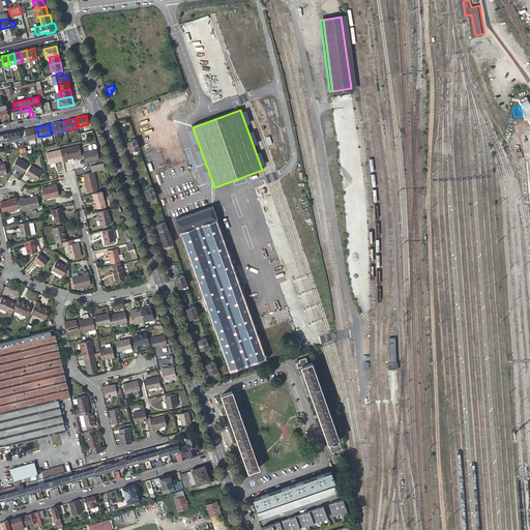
[(26,136),(27,140),(35,138),(38,137),(36,127),(33,128),(33,127),(24,129),(26,136)]
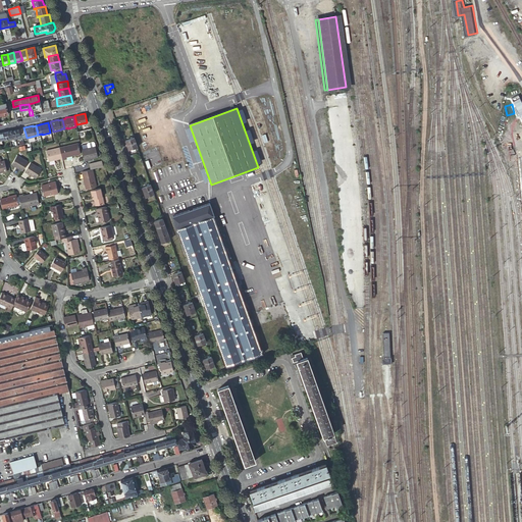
[(21,135),(19,128),(13,129),(15,139),(21,137),(21,135)]
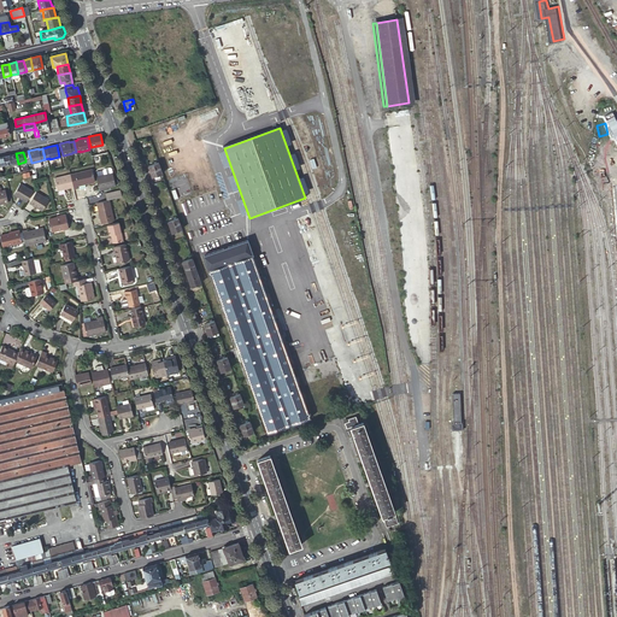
[(12,164),(10,154),(1,157),(4,165),(12,164)]
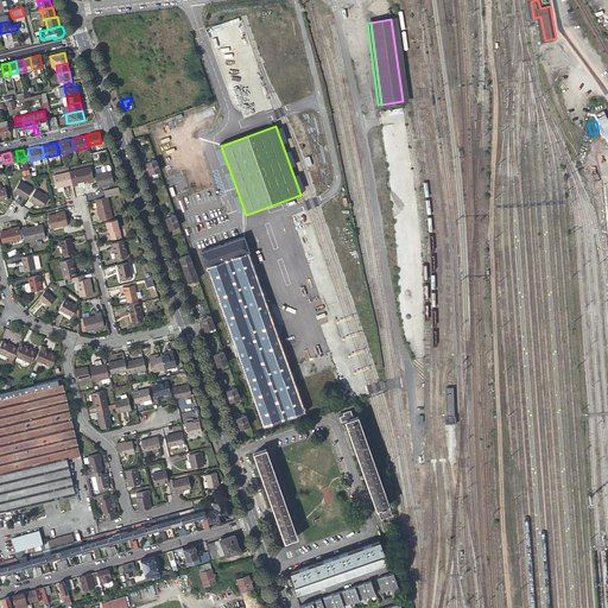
[(162,171),(158,160),(150,163),(153,173),(162,171)]
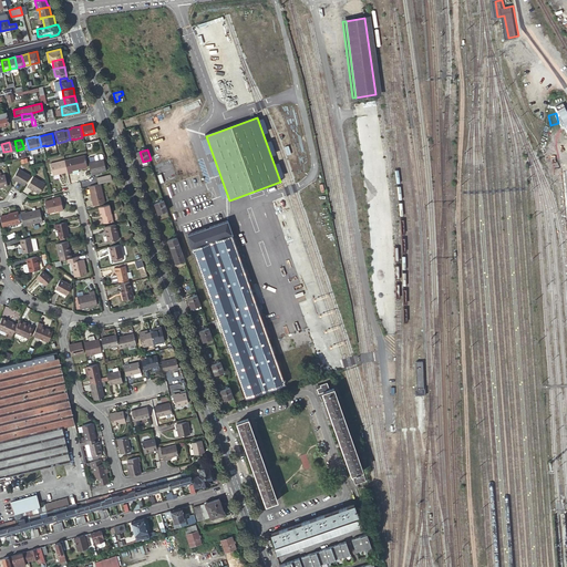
[(68,169),(69,172),(73,171),(72,168),(88,165),(84,154),(65,158),(68,169)]
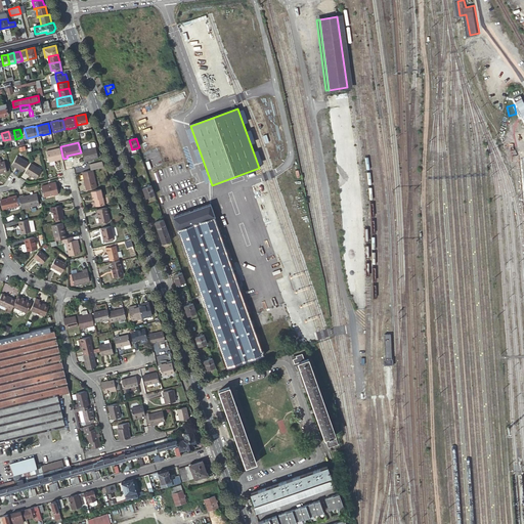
[(62,157),(60,146),(47,149),(49,161),(62,157)]
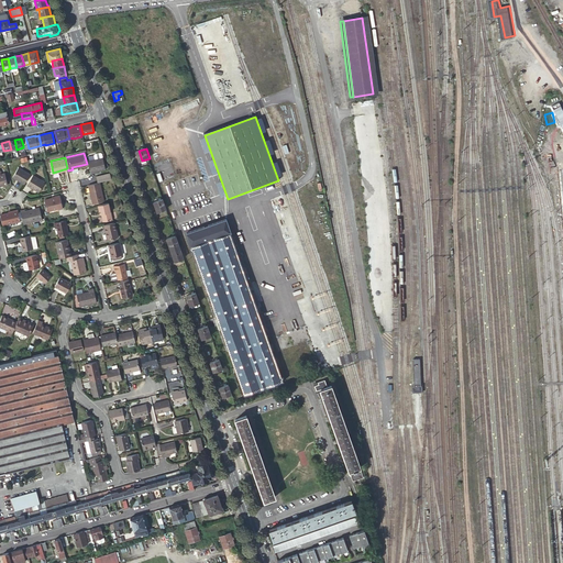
[(89,163),(91,172),(91,174),(99,173),(99,170),(106,169),(103,159),(96,161),(89,163)]
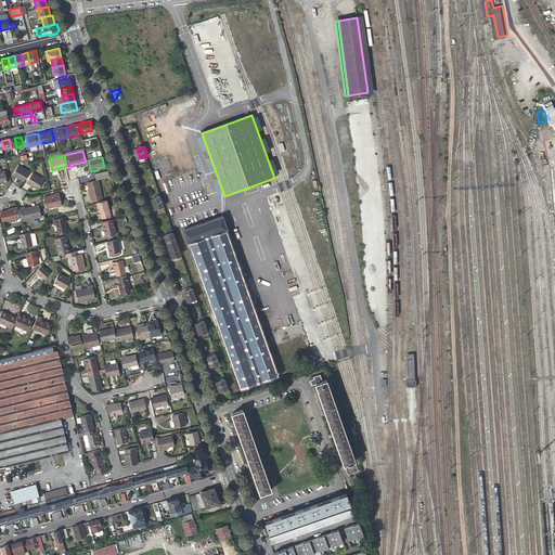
[(13,173),(24,180),(30,170),(18,164),(13,173)]
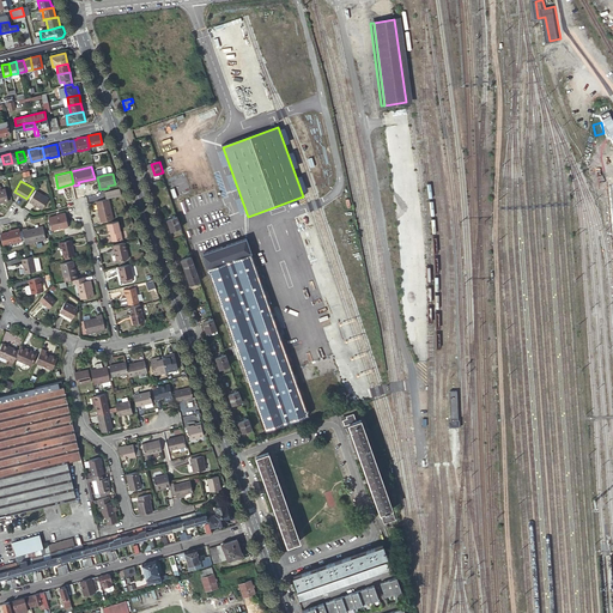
[(30,199),(43,207),(49,196),(36,189),(30,199)]
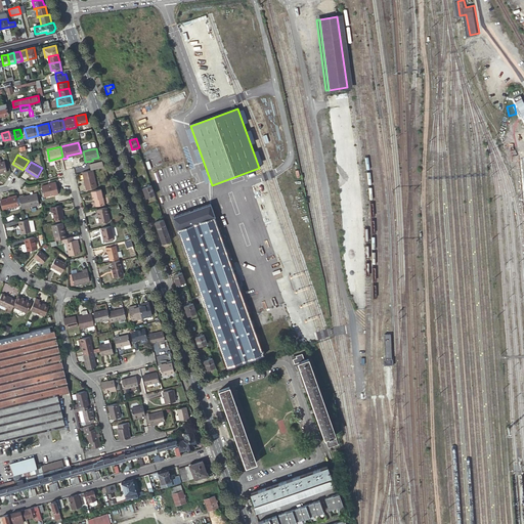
[(90,166),(91,171),(103,168),(102,163),(90,166)]
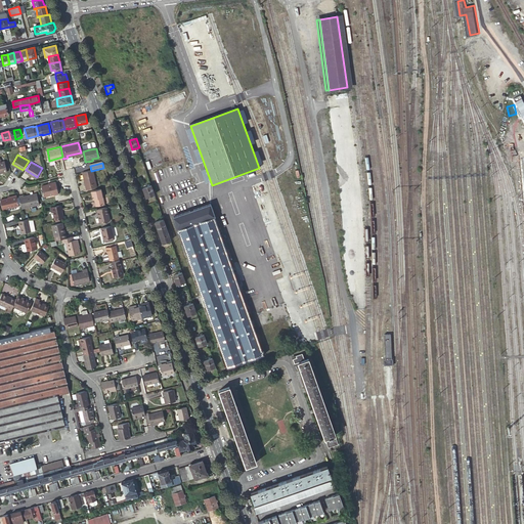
[(97,188),(93,171),(83,173),(87,190),(97,188)]
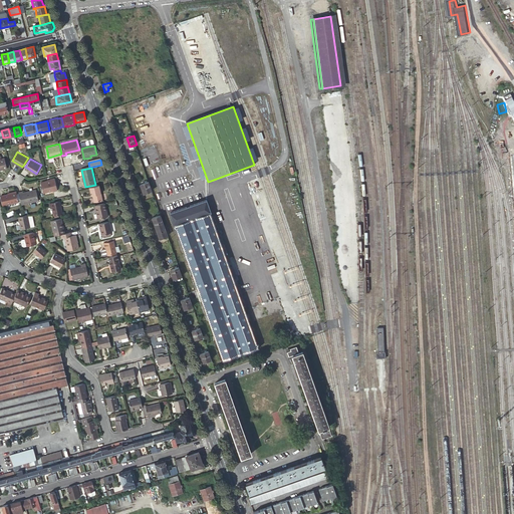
[(53,190),(57,189),(55,177),(50,178),(51,179),(41,182),(43,191),(53,189),(53,190)]
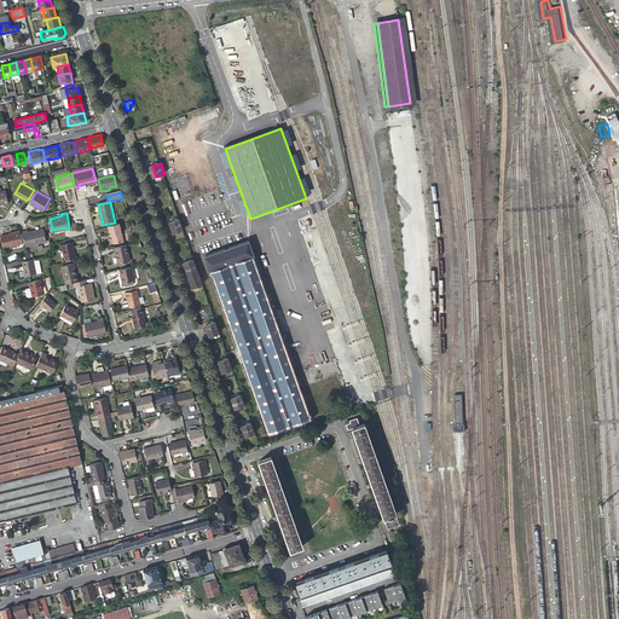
[(185,232),(180,220),(173,224),(177,235),(185,232)]
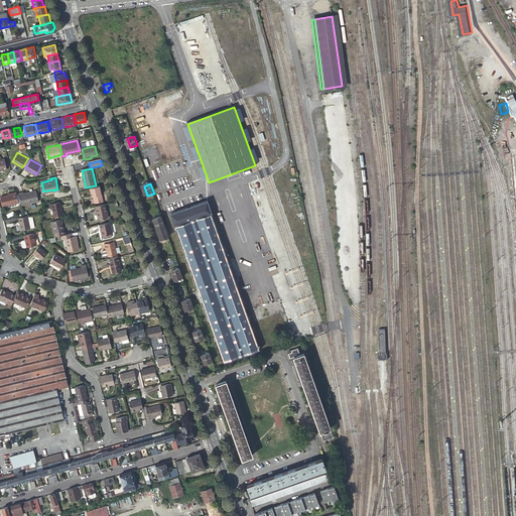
[(23,190),(19,191),(22,204),(39,200),(36,188),(32,189),(32,187),(29,187),(30,190),(23,191),(23,190)]
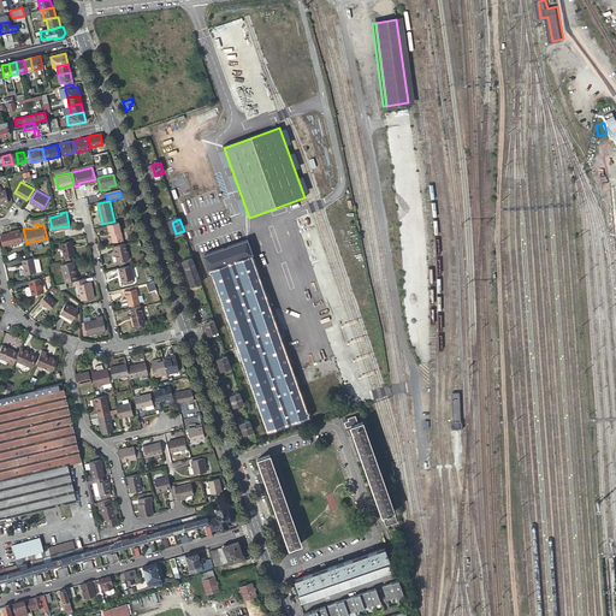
[(124,241),(119,224),(107,226),(110,236),(112,235),(113,237),(112,237),(113,244),(124,241)]
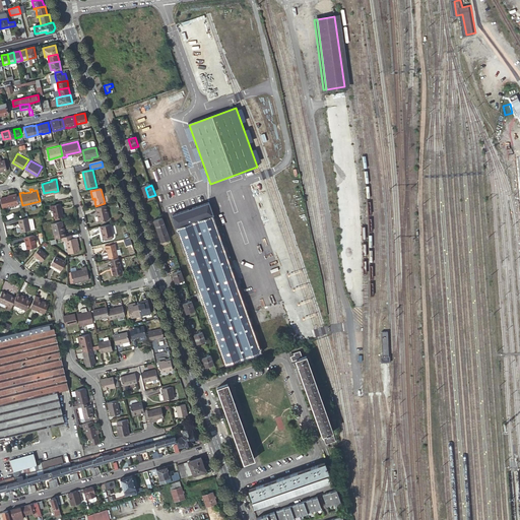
[(4,207),(19,203),(17,193),(1,197),(4,207)]
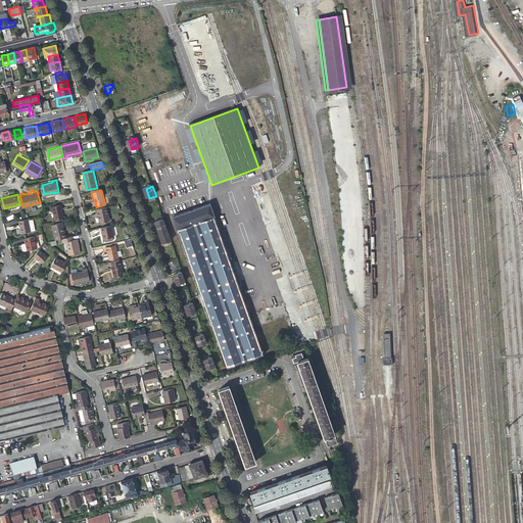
[(55,218),(60,217),(63,216),(61,203),(51,205),(52,209),(53,209),(55,218)]
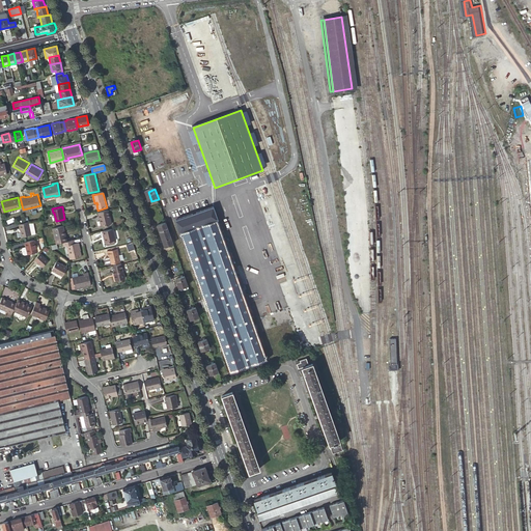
[(255,318),(220,222),(215,207),(177,221),(232,374),(270,361),(255,318)]
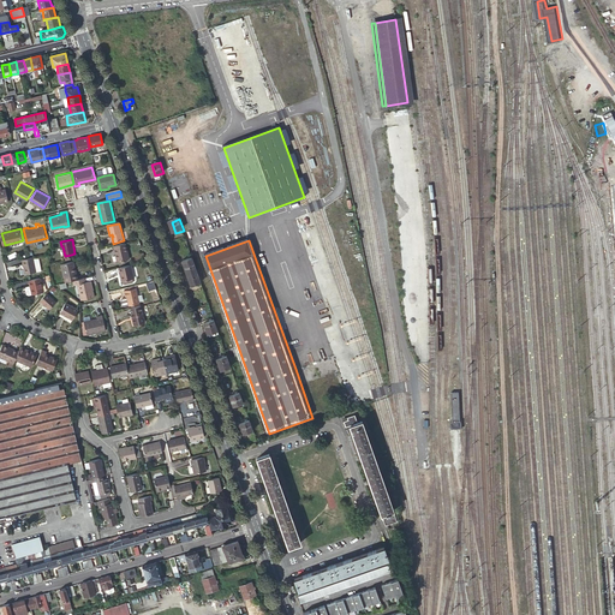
[(129,260),(126,244),(114,248),(118,262),(129,260)]
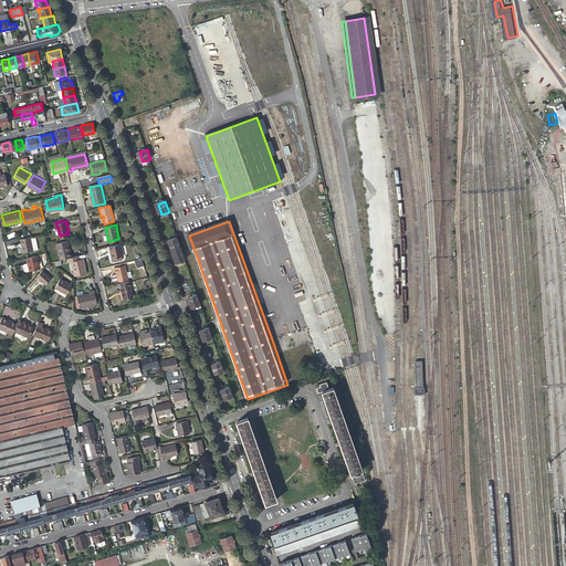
[(31,236),(21,238),(23,251),(34,249),(31,236)]
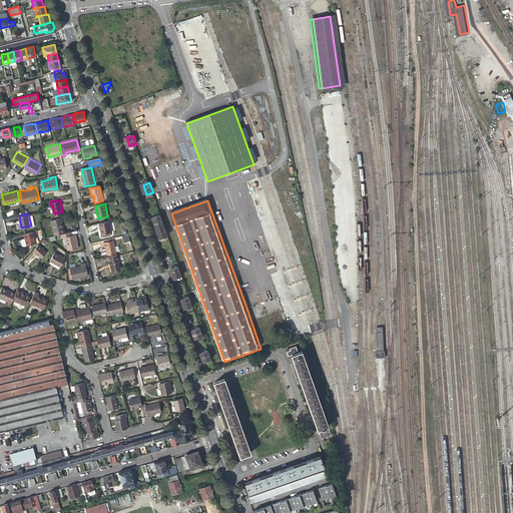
[(169,236),(162,215),(153,218),(159,239),(169,236)]
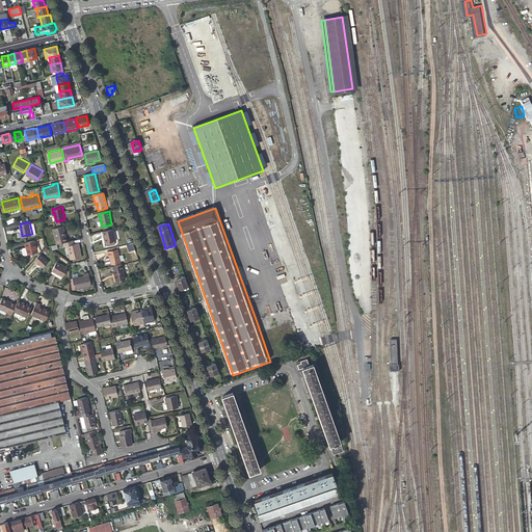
[(53,227),(57,242),(63,240),(68,240),(65,234),(64,234),(63,229),(64,229),(63,224),(53,227)]
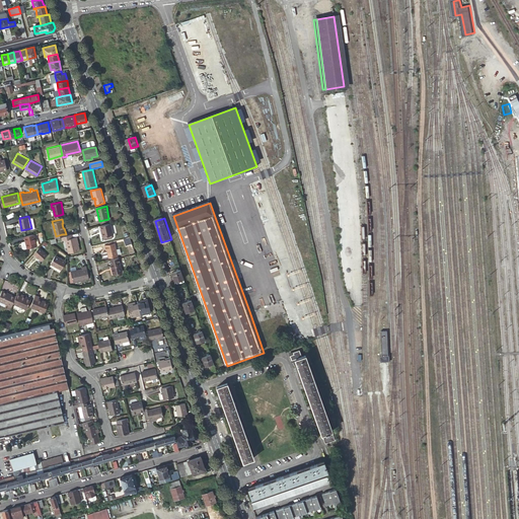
[(114,235),(110,224),(100,227),(102,238),(103,238),(112,236),(114,235)]
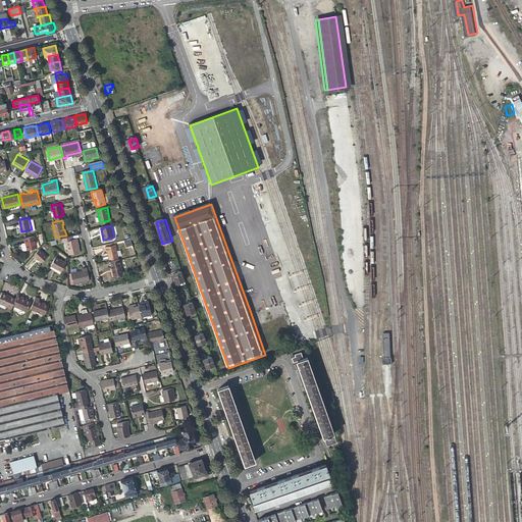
[(35,233),(25,237),(27,241),(22,242),(22,243),(23,248),(24,249),(38,246),(35,233)]
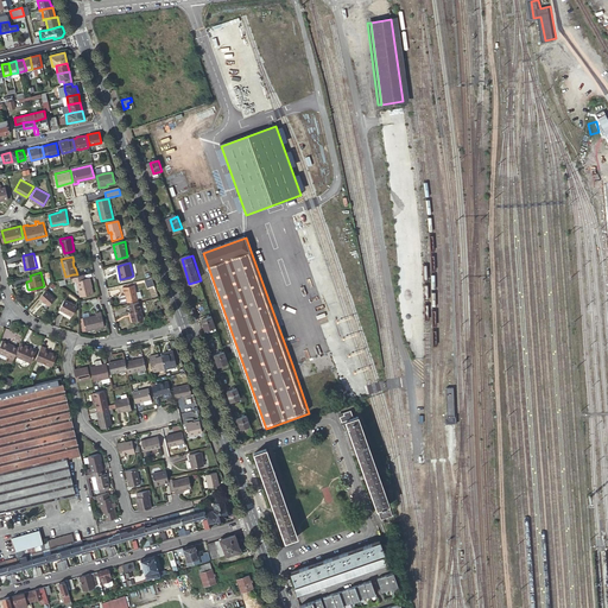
[(86,276),(84,272),(77,274),(73,274),(74,279),(77,279),(81,296),(94,292),(89,274),(86,276)]
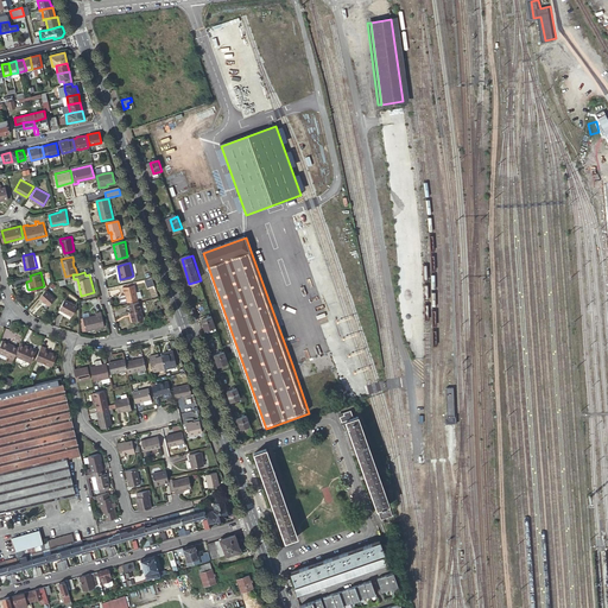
[(206,295),(201,282),(192,285),(197,298),(206,295)]
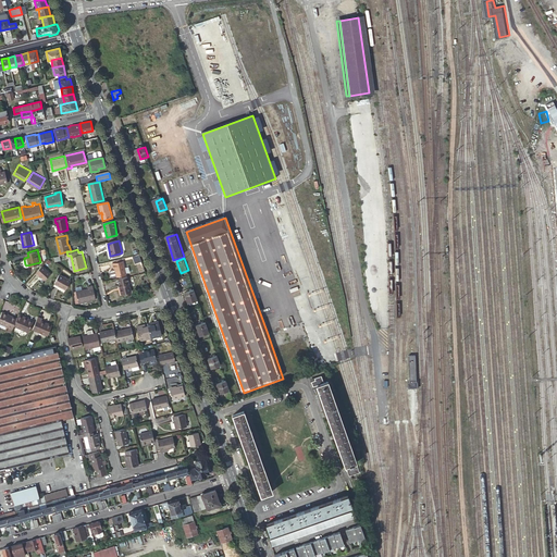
[(126,275),(123,262),(116,263),(112,264),(113,270),(116,269),(119,277),(126,275)]
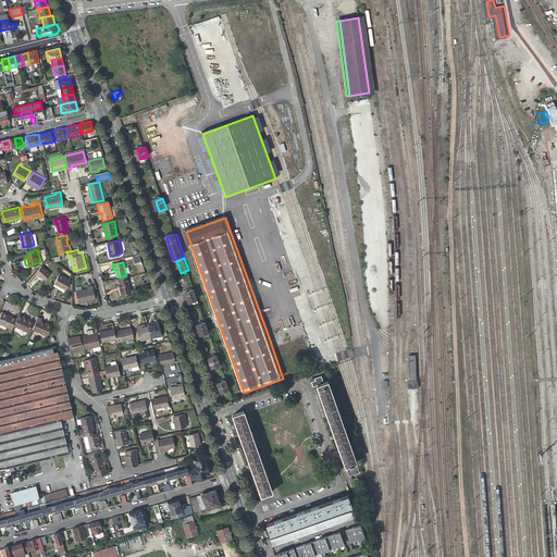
[(42,263),(37,270),(46,277),(51,271),(42,263)]
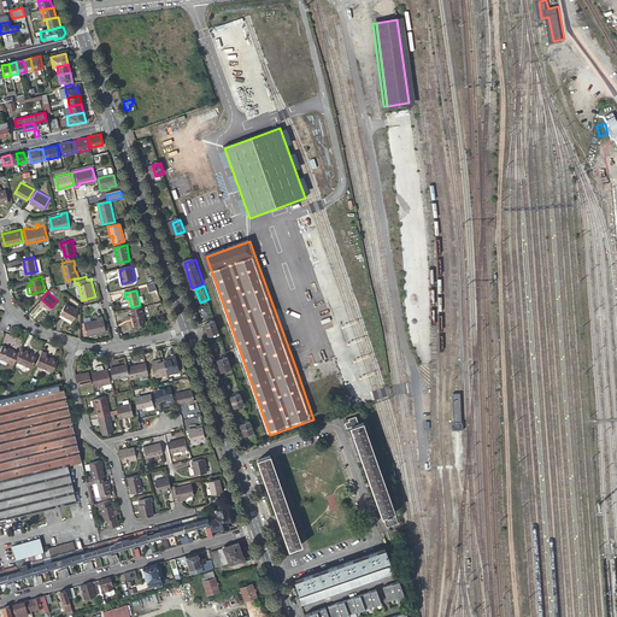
[(66,301),(62,311),(74,318),(77,312),(76,312),(77,307),(66,301)]
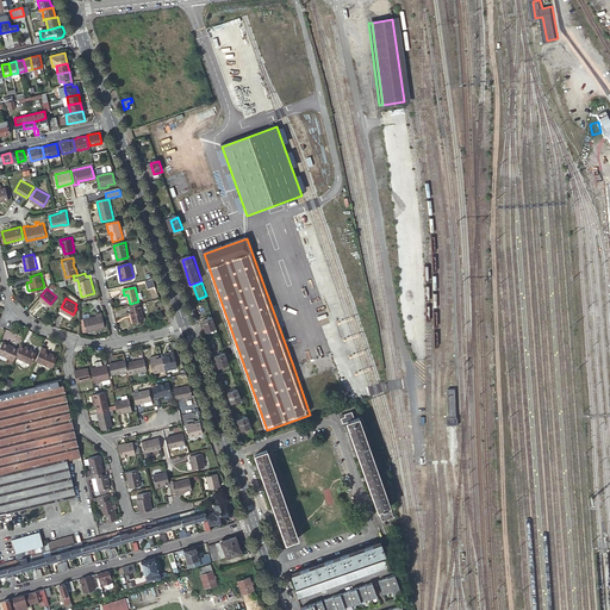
[(138,305),(129,307),(131,316),(132,322),(143,319),(142,315),(141,315),(138,305)]
